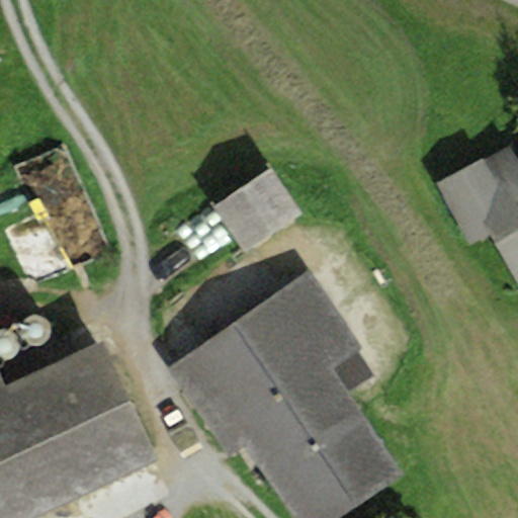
[(66,133),(23,153),(65,239),(107,219),(66,133)]
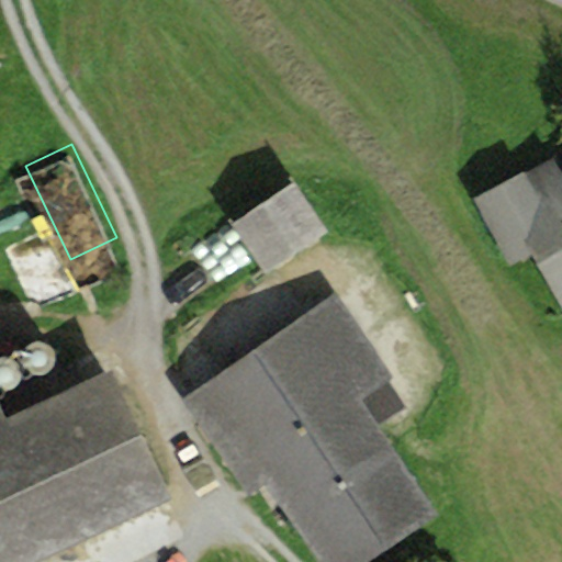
[(525,168),(472,197),(509,266),(534,253),(561,305),(561,170),(560,171),(552,157),(527,171),(525,168)]
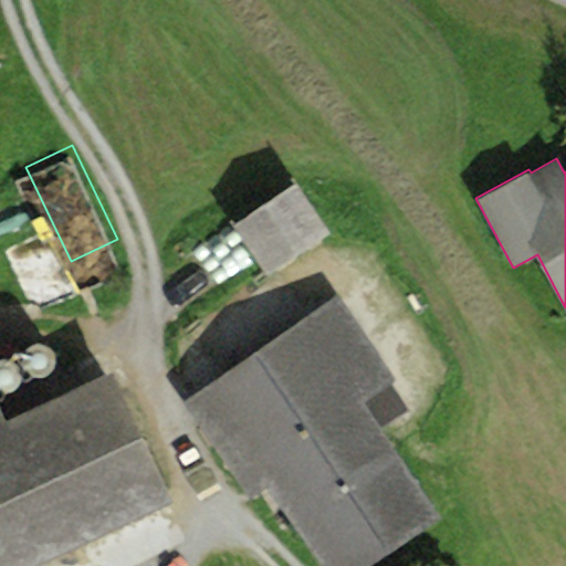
[(296,180),(234,221),(269,273),(331,232),(296,180)]
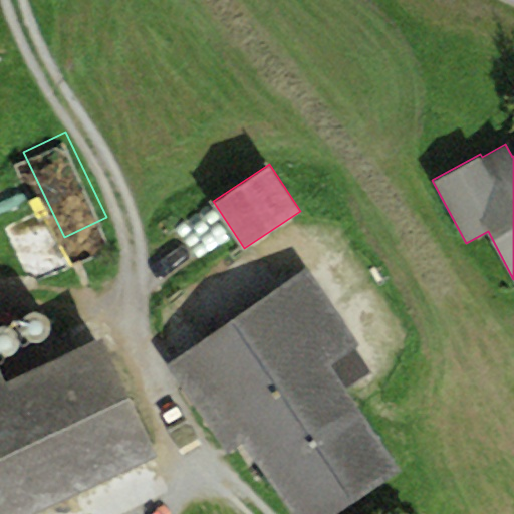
[(306,268),(167,363),(228,453),(244,443),(292,513),(331,513),(400,468),(329,363),(358,344),(306,268)]
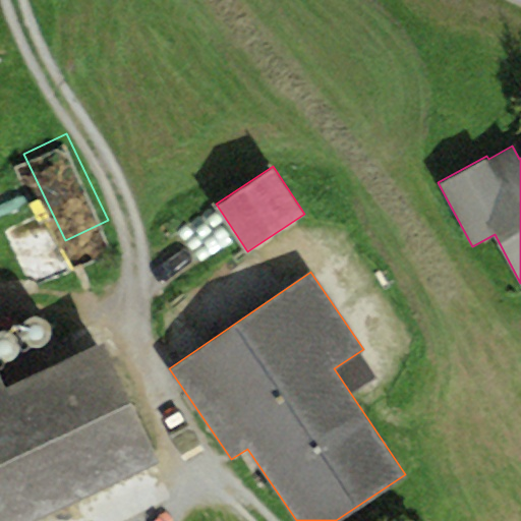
[(47,320),(44,316),(40,314),(35,314),(30,315),(25,317),(22,322),(20,326),(20,331),(21,335),(24,340),(29,343),(34,345),(39,344),(44,342),(47,339),(50,334),(51,329),(50,324),(47,320)]
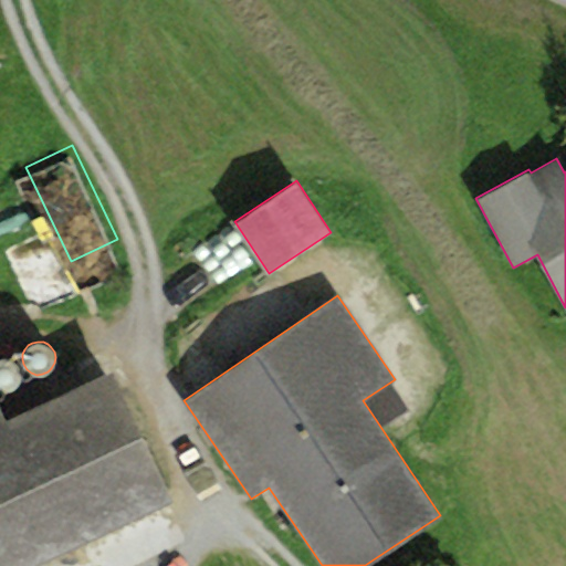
[(17,364),(13,360),(8,358),(3,357),(0,357),(0,389),(2,390),(8,390),(13,388),(17,384),(20,379),(21,374),(20,368),(17,364)]
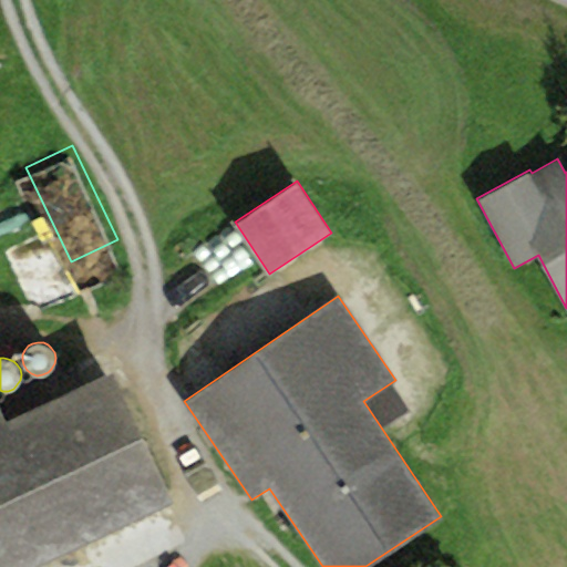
[(0,409),(0,566),(35,566),(175,502),(113,370),(6,421),(0,409)]
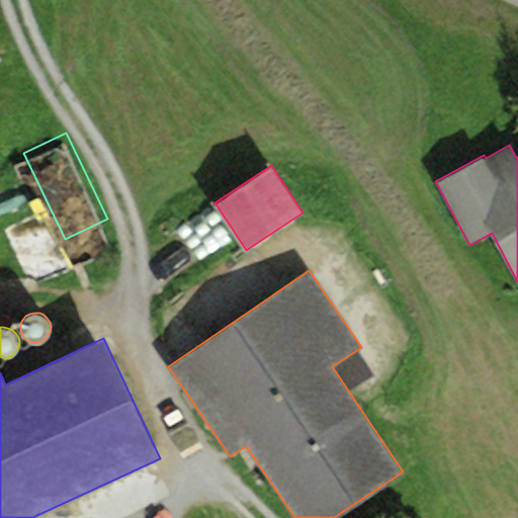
All buildings are outlined.
